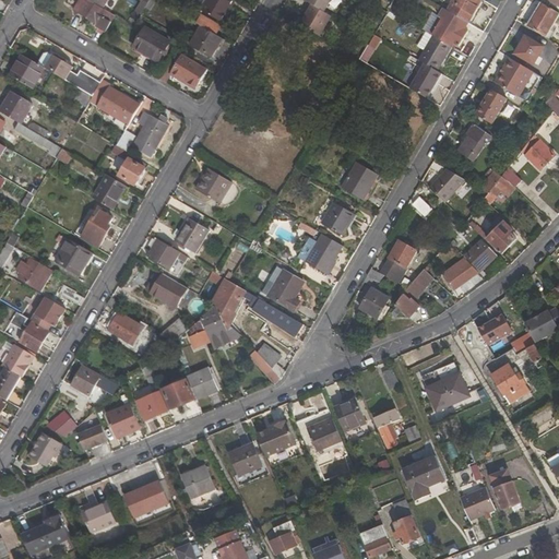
[(94,31),(104,36),(115,15),(104,10),(87,0),(78,0),(72,10),(97,25),(94,31)]
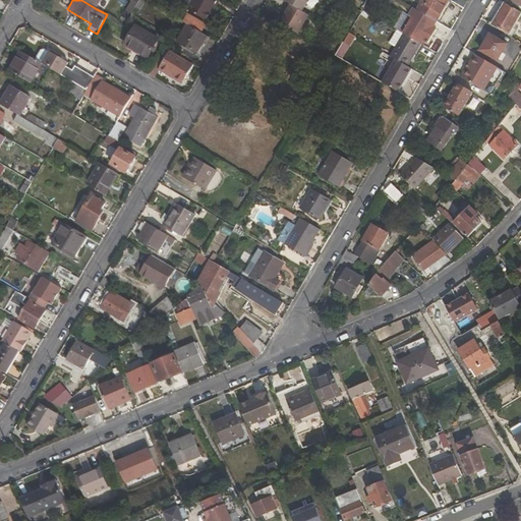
[(81,0),(97,9),(102,0),(81,0)]
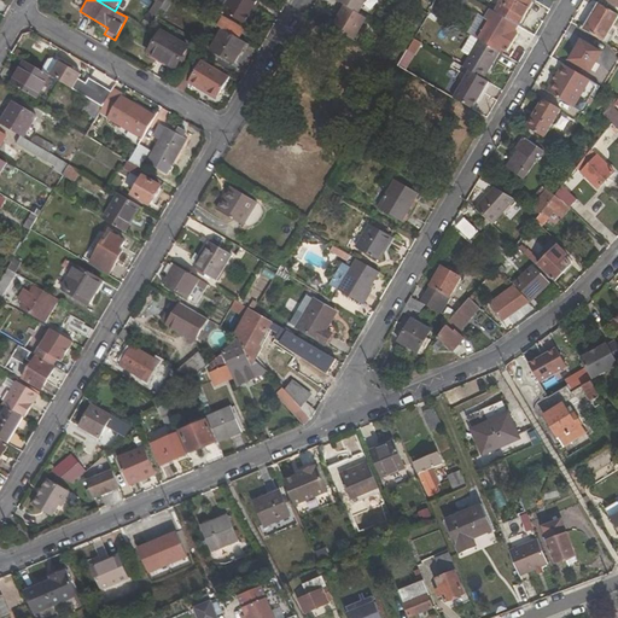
[(158,0),(141,0),(159,11),(161,9),(164,4),(158,0)]
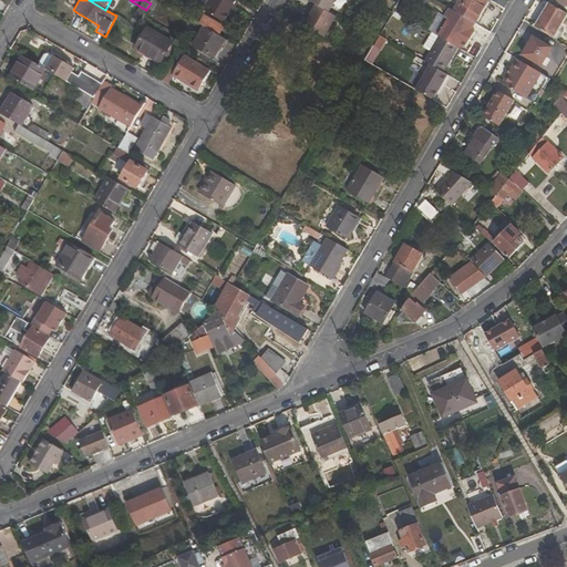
[(153,11),(158,1),(157,0),(152,0),(151,3),(147,8),(153,11)]
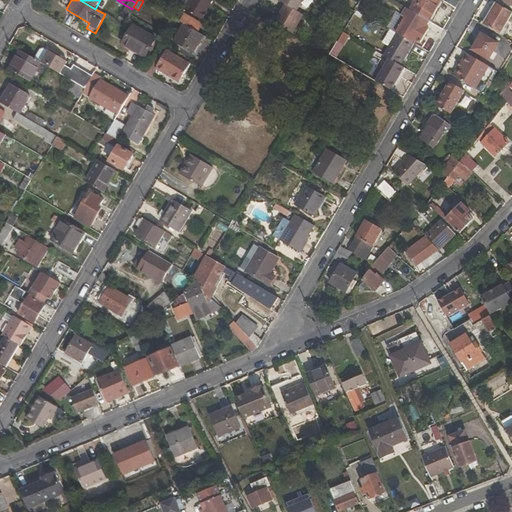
[(184,9),(189,0),(178,0),(177,2),(178,5),(184,9)]
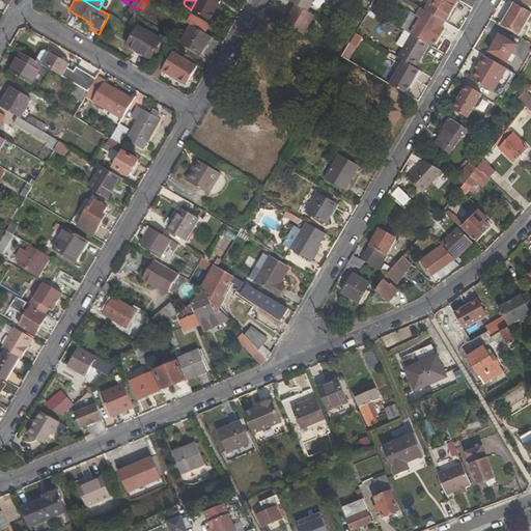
[(196,0),(191,9),(210,21),(217,7),(219,8),(223,0),(196,0)]
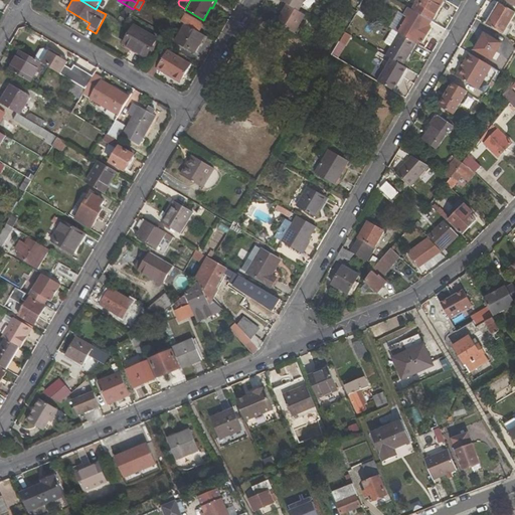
[(305,0),(284,0),(283,2),(286,4),(299,11),(305,0)]
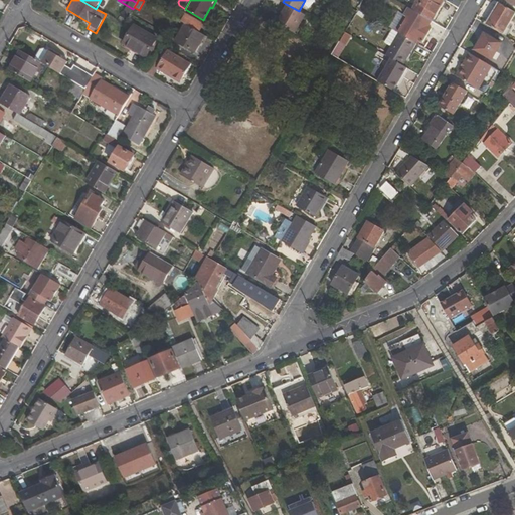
[(432,21),(444,0),(418,0),(412,10),(432,21)]
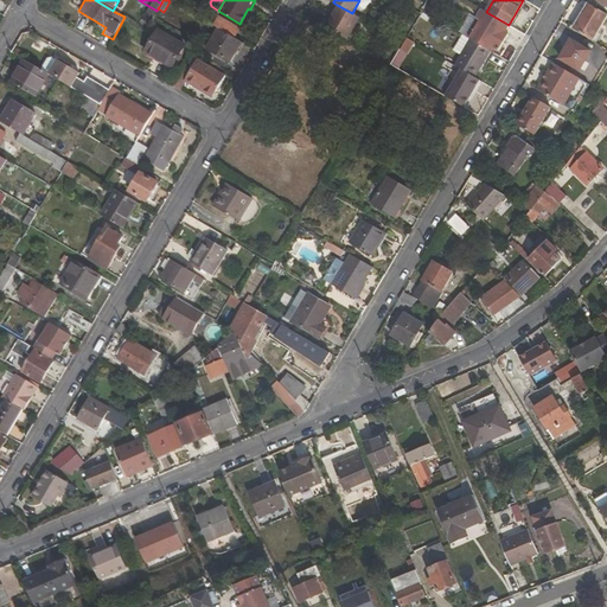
[(542,0),(525,0),(525,1),(541,10),(544,1),(542,0)]
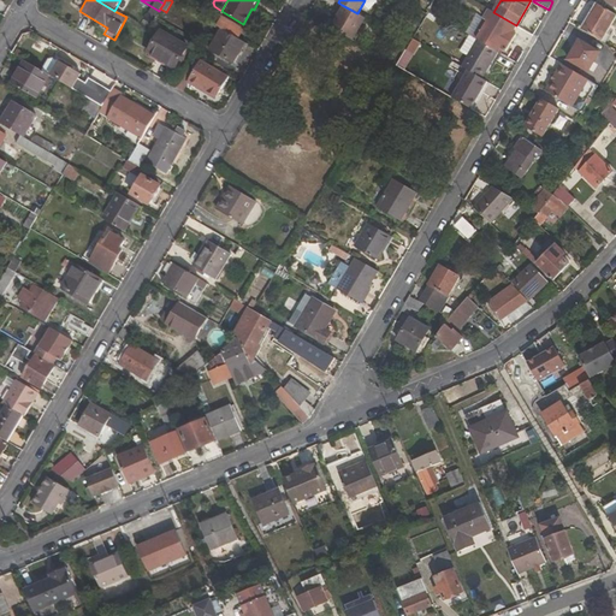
[(582,30),(602,41),(615,15),(605,9),(598,4),(582,30)]
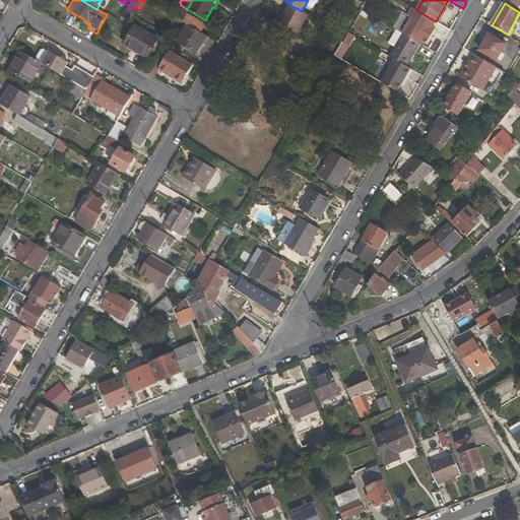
[(302,11),(288,4),(278,23),(298,35),(309,15),(302,11)]
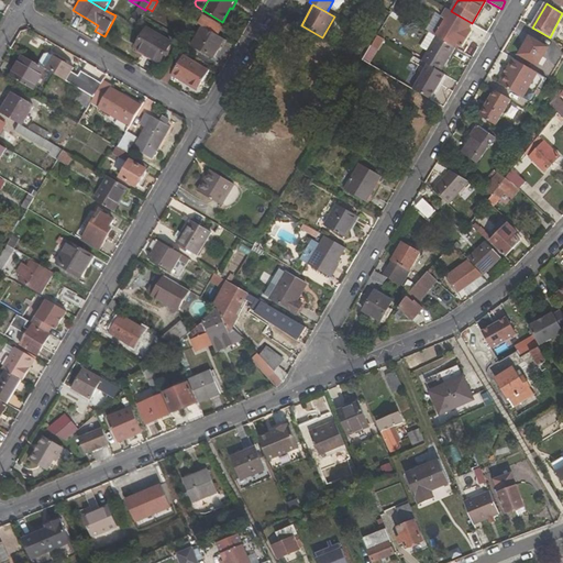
[(224,23),(232,9),(230,8),(222,22),(224,23)]
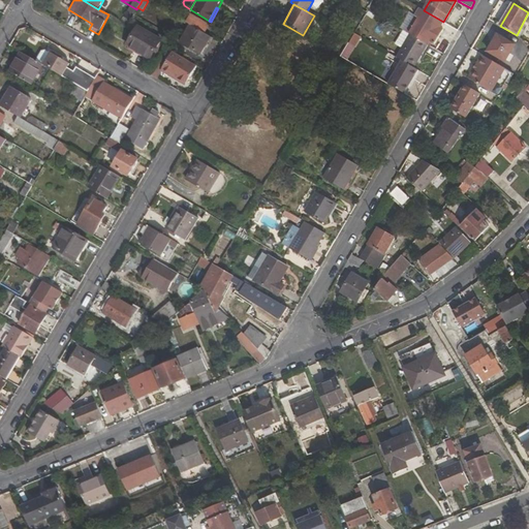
[(424,10),(419,19),(424,21),(414,37),(425,43),(428,39),(435,43),(442,30),(439,28),(443,22),(424,10)]
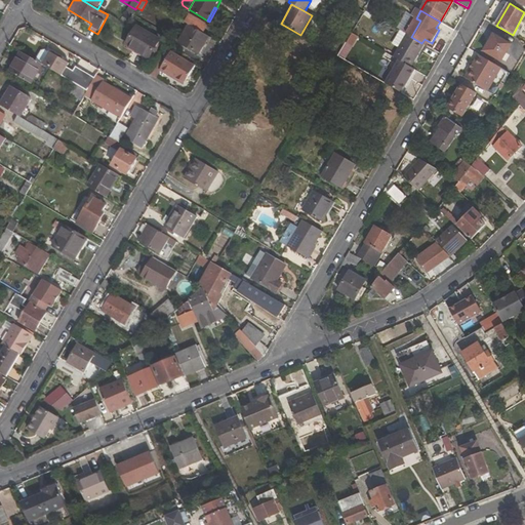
[(190,14),(185,23),(188,25),(202,33),(207,25),(190,14)]
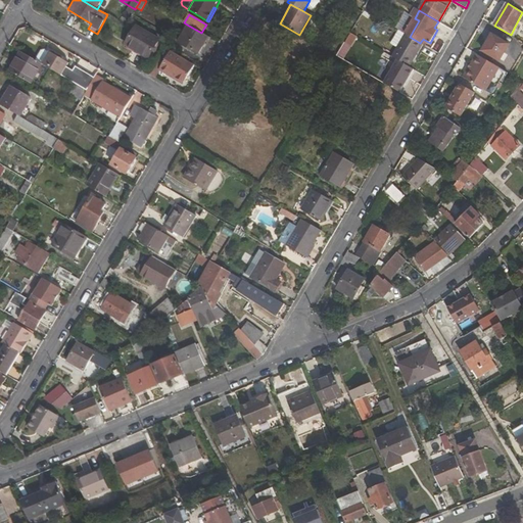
[(406,34),(410,37),(419,20),(415,18),(406,34)]
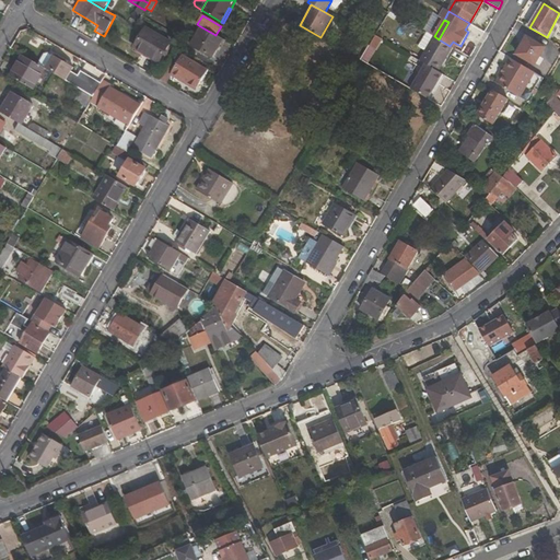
[(190,45),(212,58),(223,39),(216,35),(200,26),(190,45)]
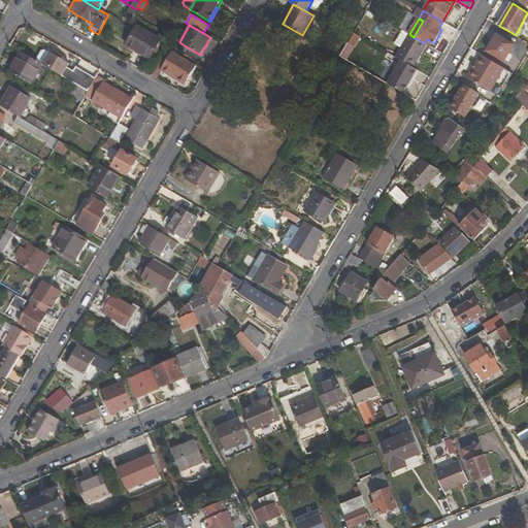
[(161,40),(137,27),(127,45),(150,59),(161,40)]
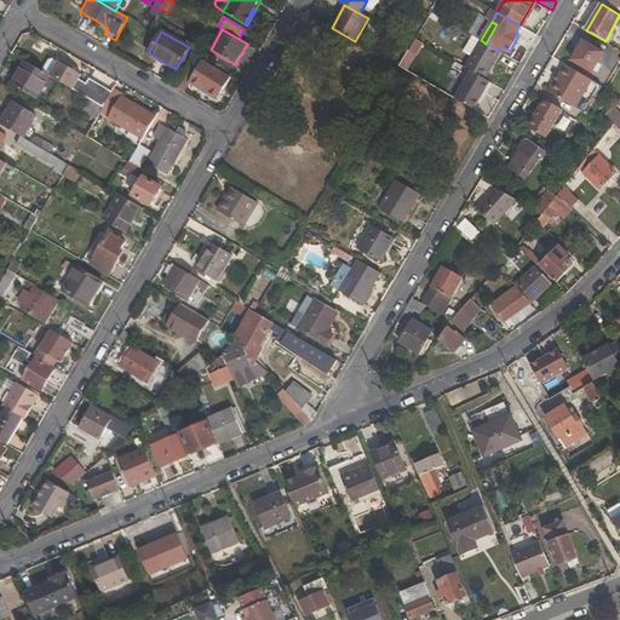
[(408,51),(415,55),(423,53),(426,45),(415,39),(412,44),(408,51)]
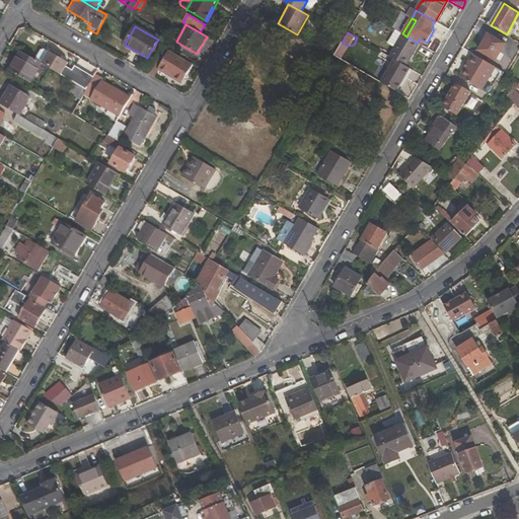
[(406,36),(402,33),(389,57),(393,59),(406,67),(420,44),(417,43),(406,36)]
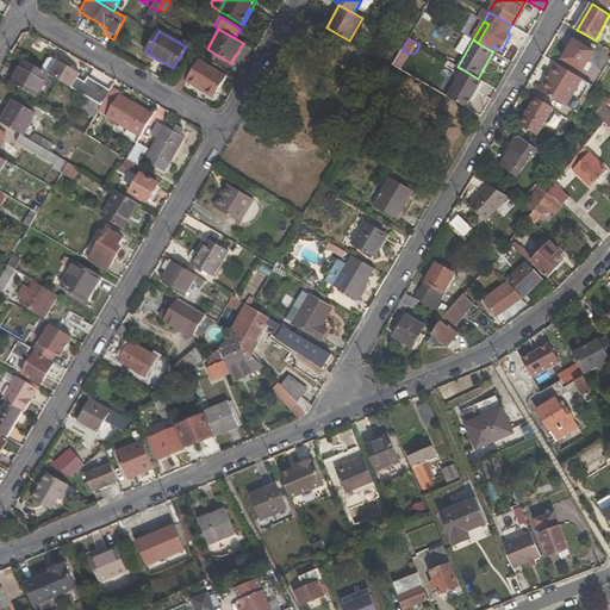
[(592,53),(573,42),(565,58),(583,69),(592,53)]
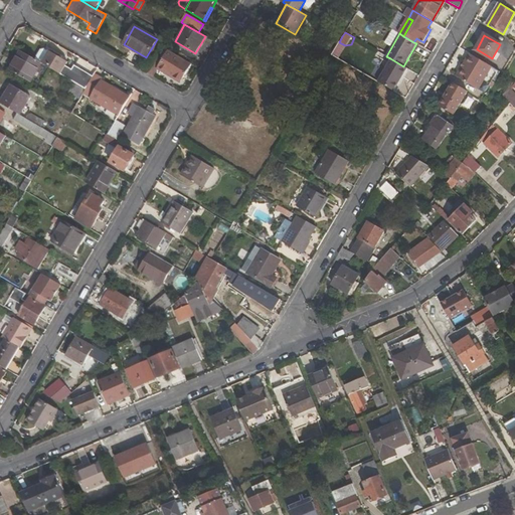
[(41,62),(42,63),(48,51),(44,49),(40,50),(35,59),(41,62)]
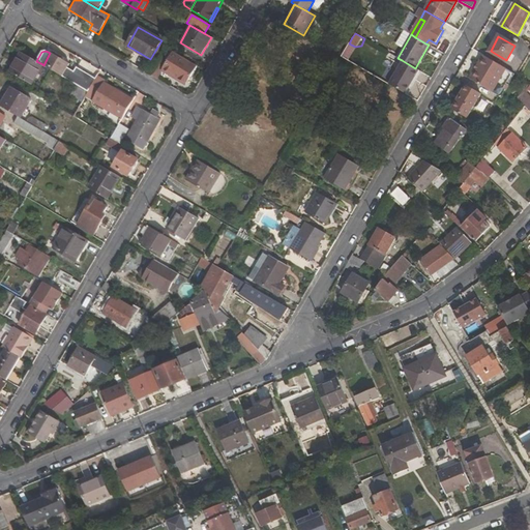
[(166,58),(168,59),(164,66),(162,65),(158,63),(152,75),(158,79),(164,70),(186,83),(197,66),(170,51),(166,58)]
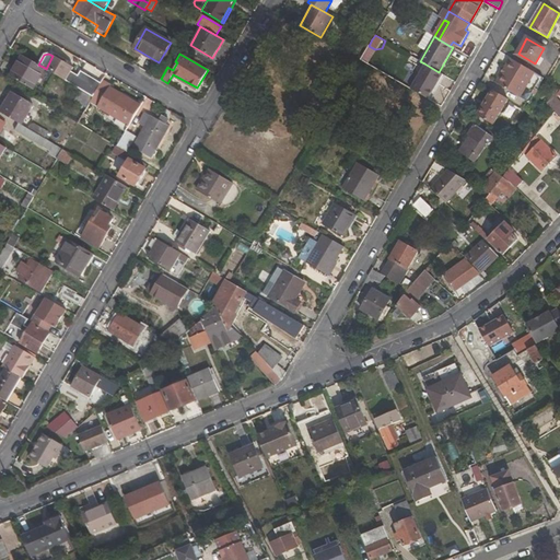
[(10,77),(33,90),(46,69),(45,68),(38,65),(23,55),(10,77)]
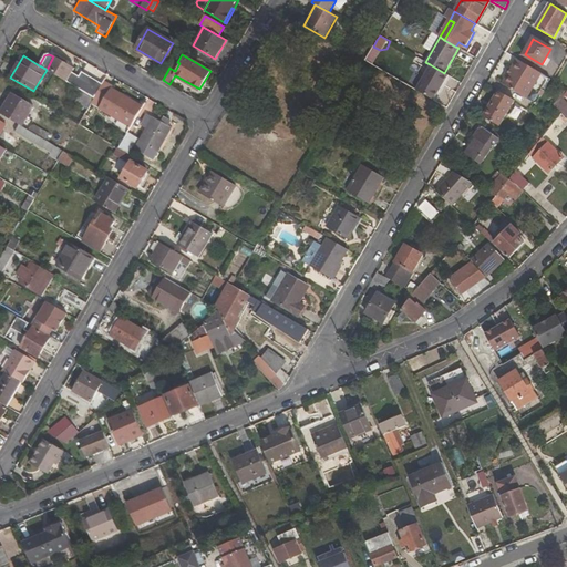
[(53,57),(47,70),(81,90),(90,76),(82,72),(79,79),(71,74),(74,69),(54,57),(53,57)]
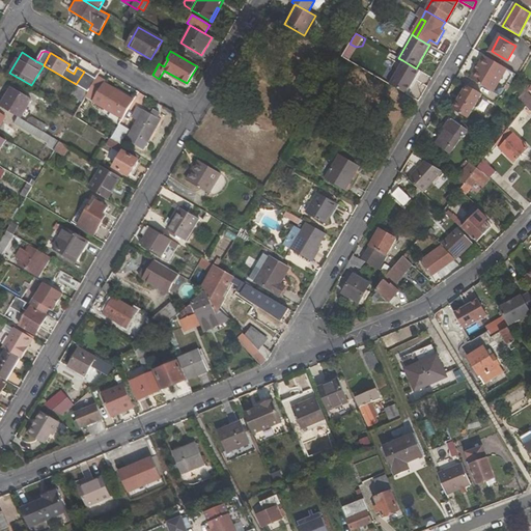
[(478,66),(480,67),(472,80),(487,89),(496,77),(498,78),(504,67),(484,56),(478,66)]
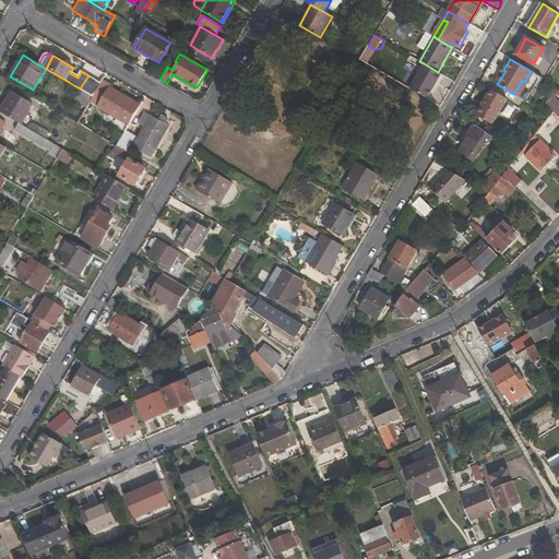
[(438,72),(424,63),(409,88),(428,99),(442,74),(438,72)]
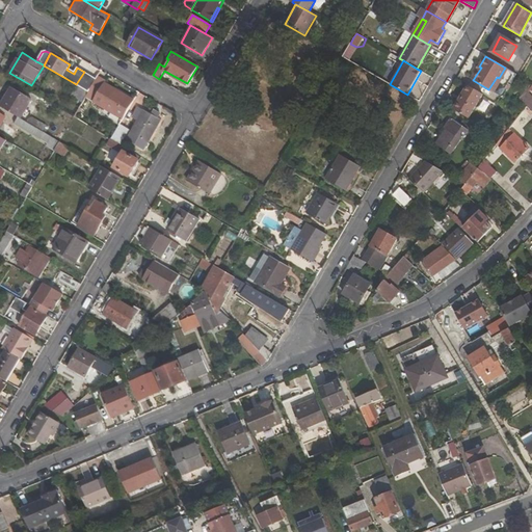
[(479,67),(471,79),(473,80),(481,68),(479,67)]
